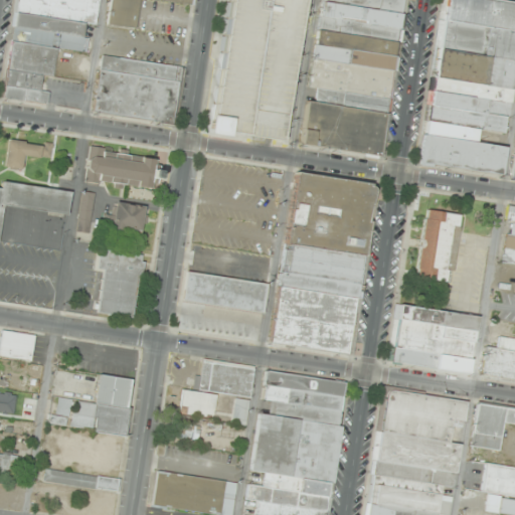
[(11,12),(12,0),(97,0),(93,24),(81,22),(11,12)]
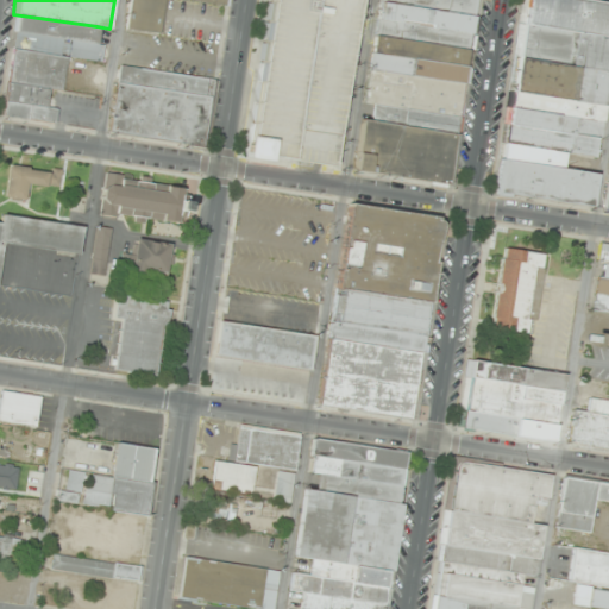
[(127,0),(162,0),(157,33),(124,29),(127,0)]
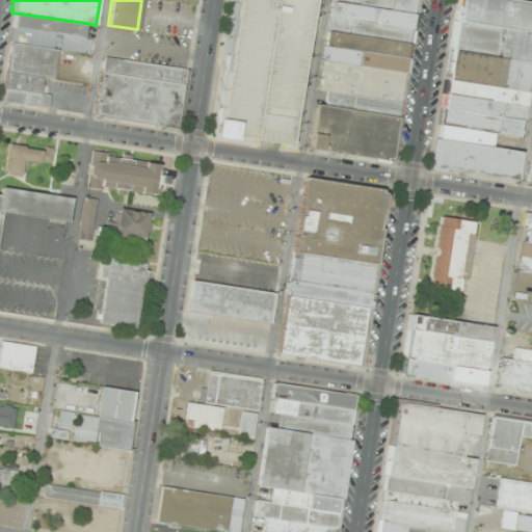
[(233,0),(310,0),(288,144),(275,142),(230,136),(230,138),(208,135),(211,115),(216,116),(233,0)]
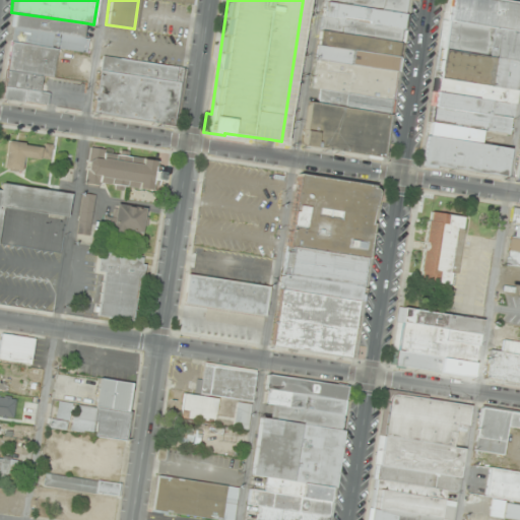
[(402,13),(403,0),(323,0),(323,1),(325,2),(402,13)]
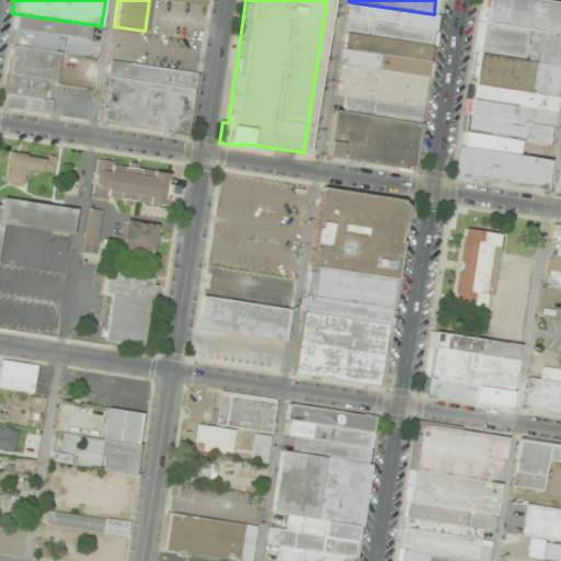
[(483,0),(545,0),(560,2),(560,34),(480,21),(483,0)]
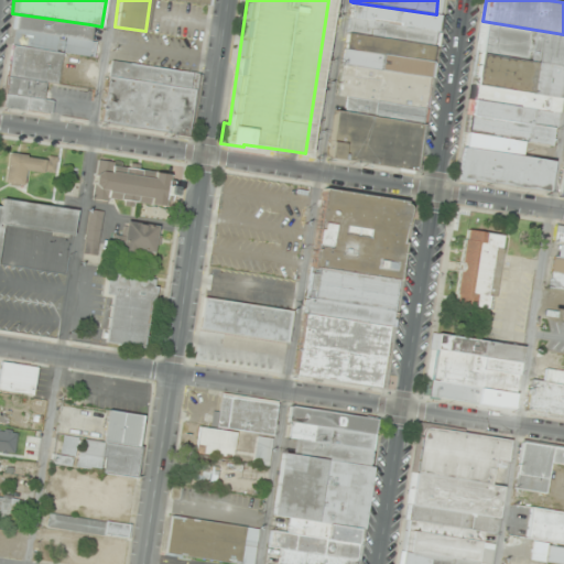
[(433,30),(436,14),(353,2),(349,18),(433,30)]
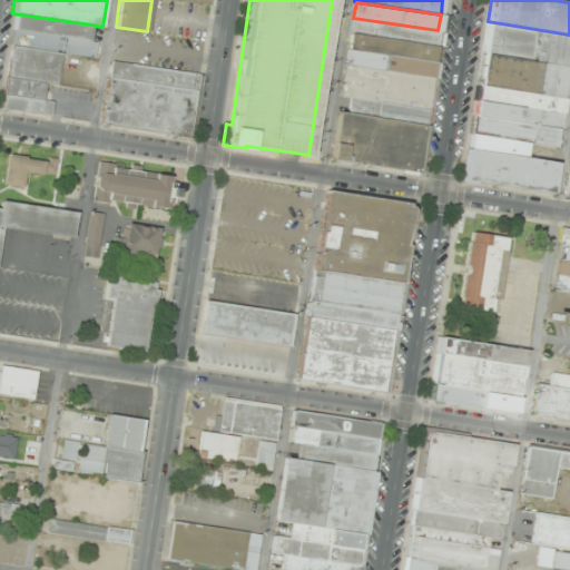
[(13,29),(10,29),(12,13),(90,25),(88,41),(13,29)]
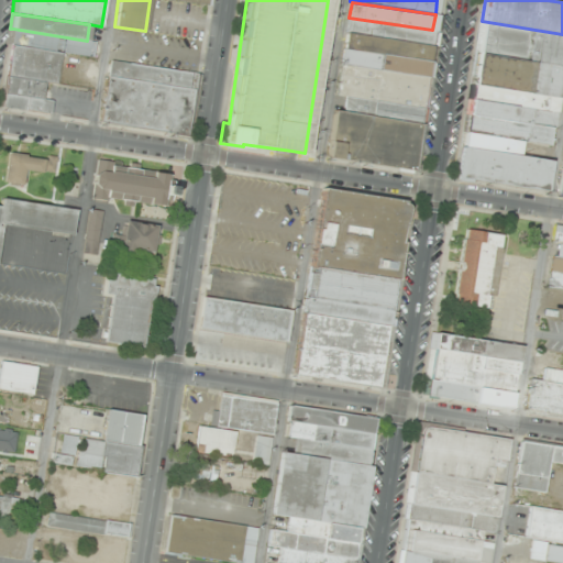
[(430,45),(432,30),(349,18),(346,18),(344,32),(430,45)]
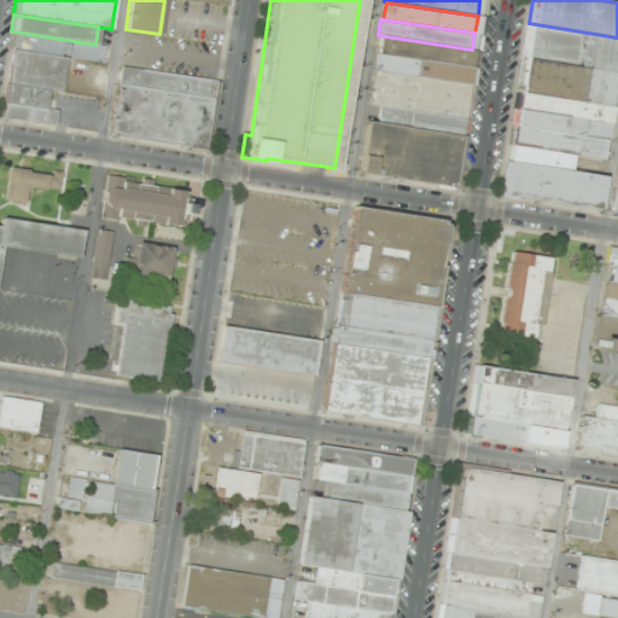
[(617,38),(617,73),(524,57),(529,23),(617,38)]
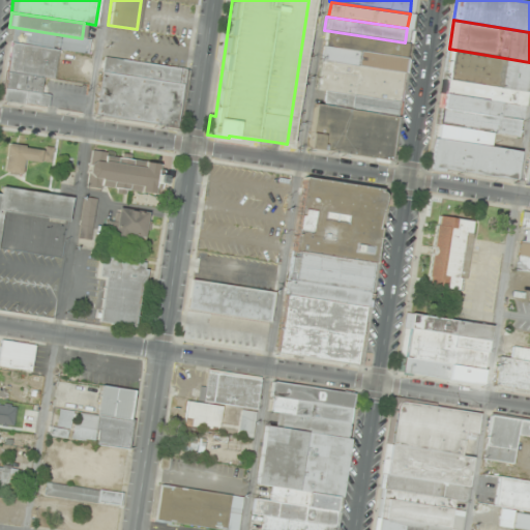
[(9,41),(12,27),(82,38),(89,39),(86,54),(56,49),(9,41)]
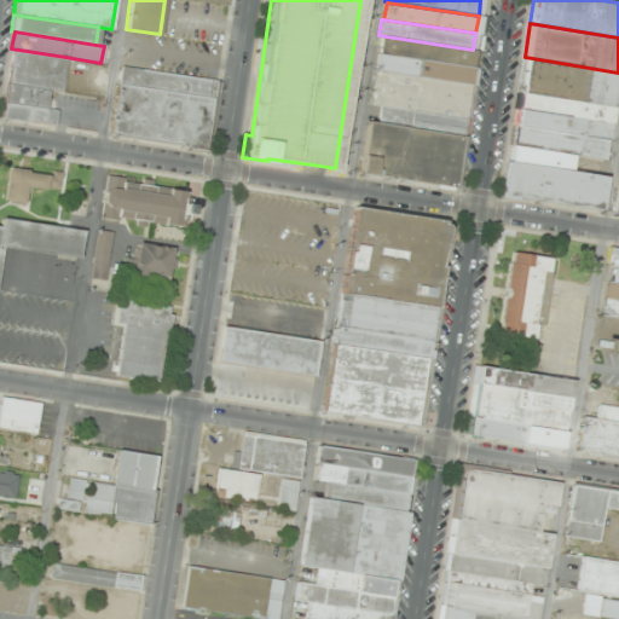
[(470,67),(473,50),(379,35),(376,53),(470,67)]
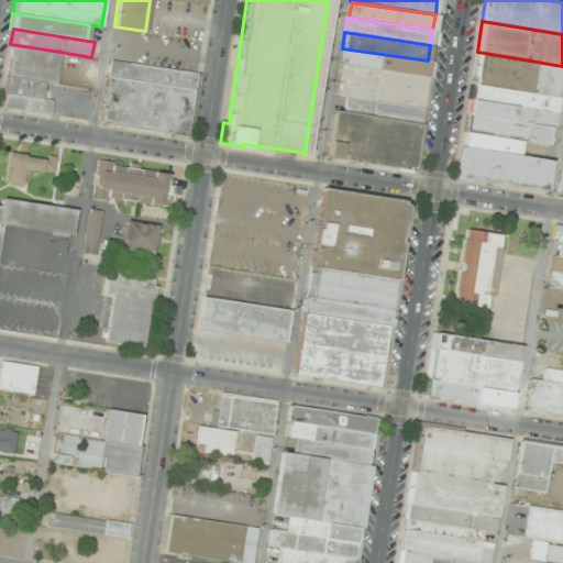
[(44,81),(55,83),(59,52),(10,44),(6,75),(44,81)]
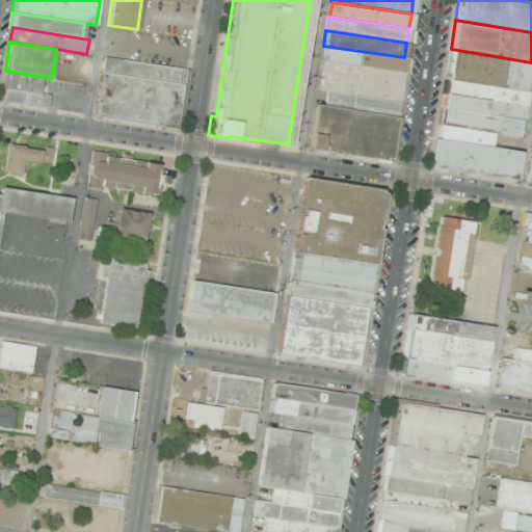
[(402,73),(404,57),(323,46),(321,60),(402,73)]
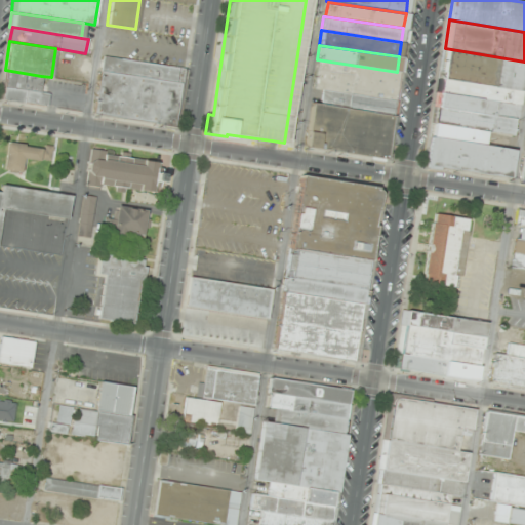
[(524,62),(521,90),(440,77),(445,48),(524,62)]
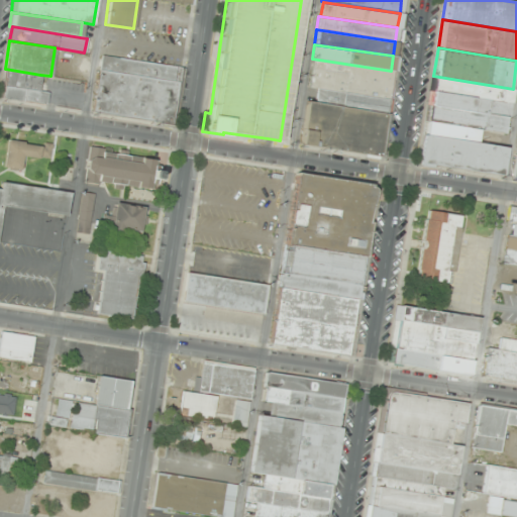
[(100,55),(180,67),(178,82),(98,70),(100,55)]
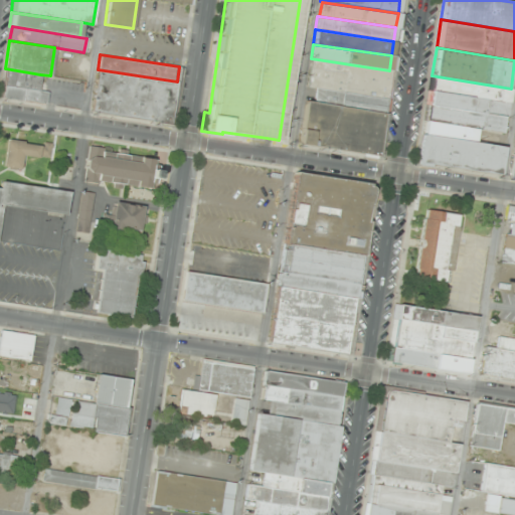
[(311,58),(389,70),(385,99),(315,89),(307,88),(311,58)]
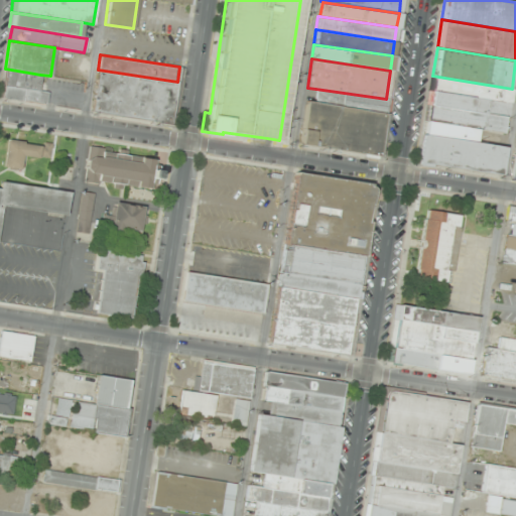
[(5,69),(40,75),(38,90),(47,91),(45,104),(1,97),(5,69)]
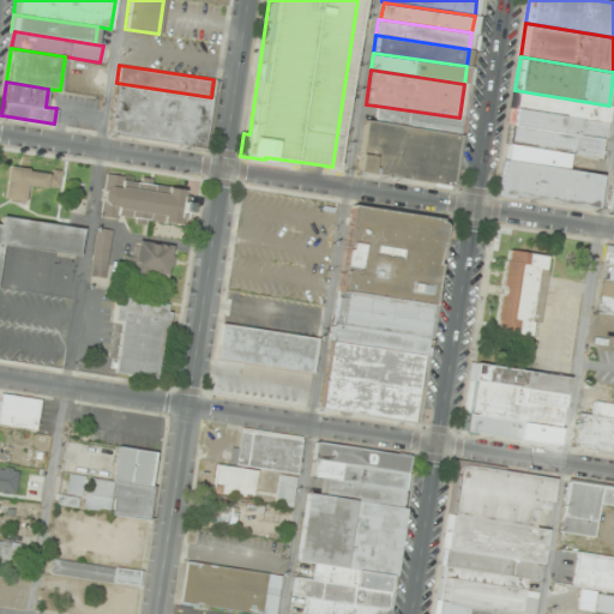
[(211,97),(204,146),(109,133),(116,83),(211,97)]
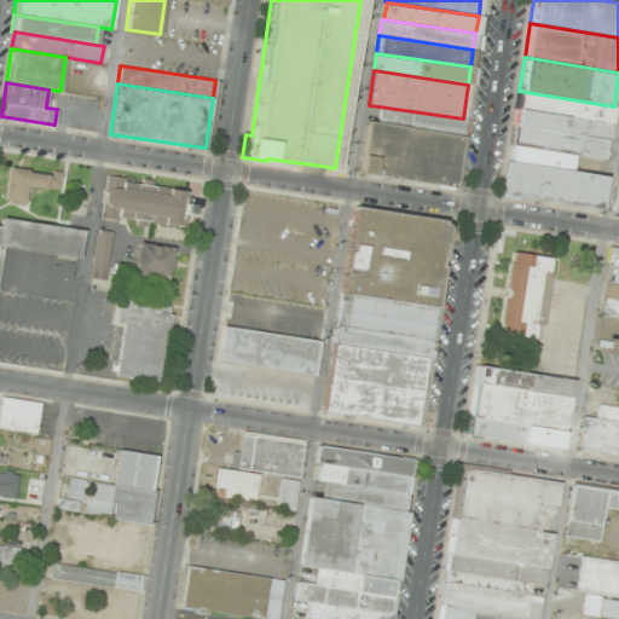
[(614,106),(612,123),(516,108),(519,91),(614,106)]
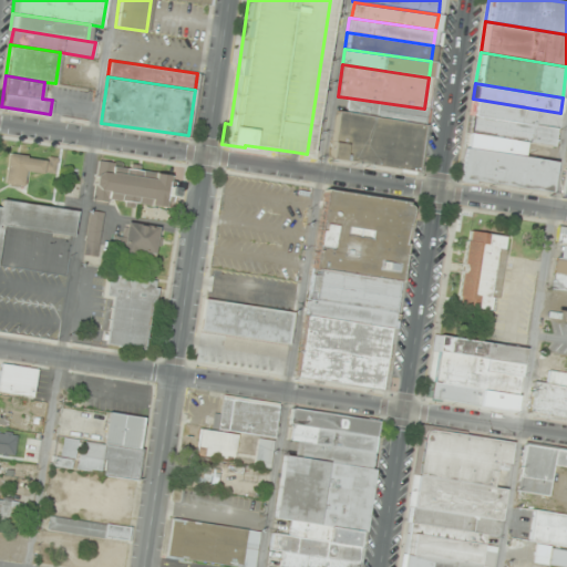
[(424,109),(422,123),(344,112),(347,98),(424,109)]
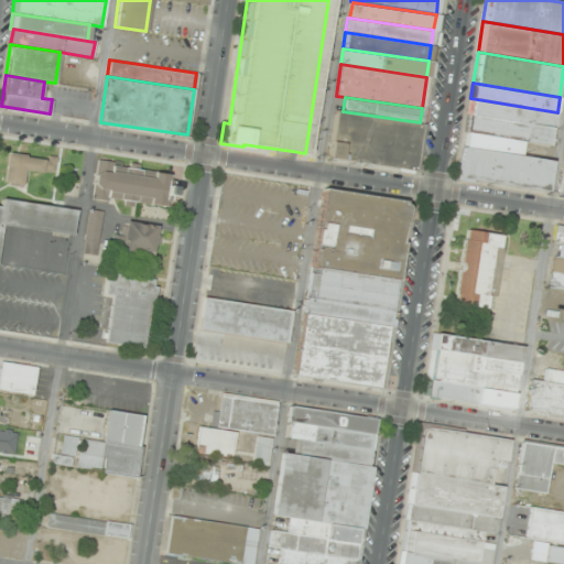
[(557,112),(554,128),(551,127),(468,114),(470,98),(557,112)]
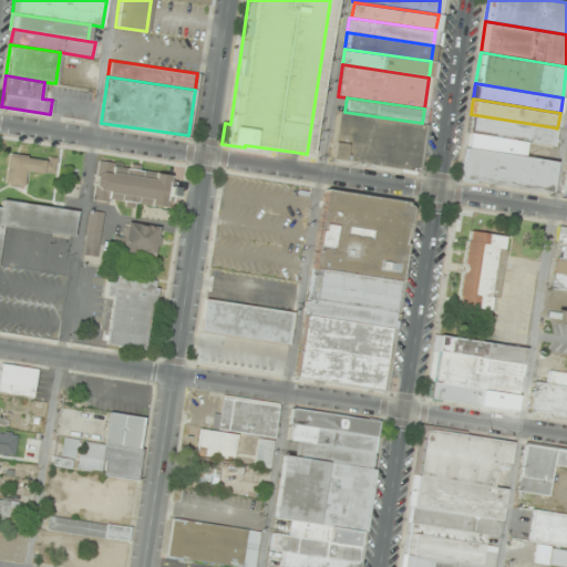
[(422,123),(415,171),(328,157),(334,111),(344,112),(422,123)]
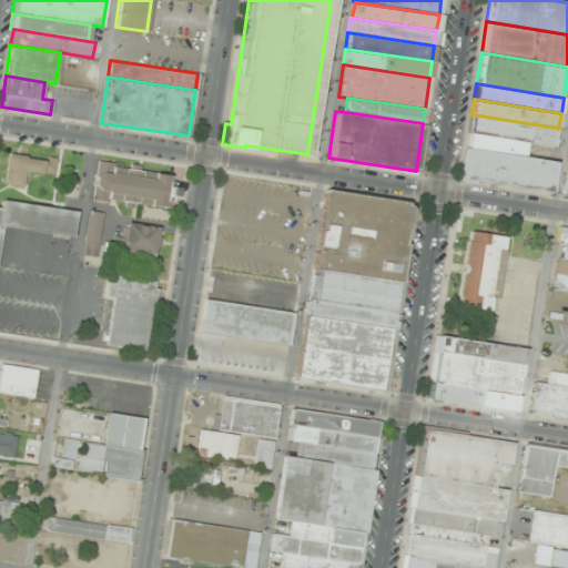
[(555,128),(553,145),(526,141),(468,132),(472,114),(555,128)]
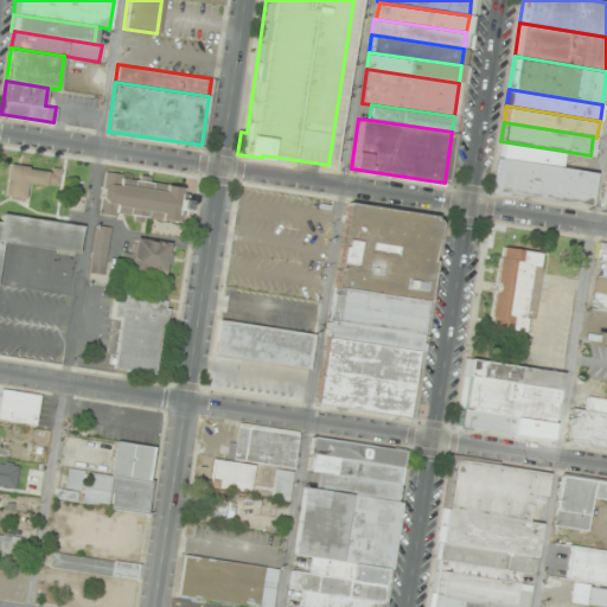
[(562,151),(560,167),(494,157),(497,141),(500,141),(562,151)]
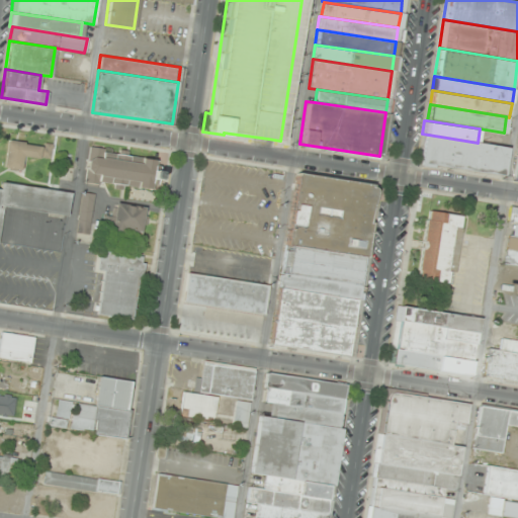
[(478,143),(505,147),(501,175),(430,164),(430,167),(417,164),(422,134),(478,143)]
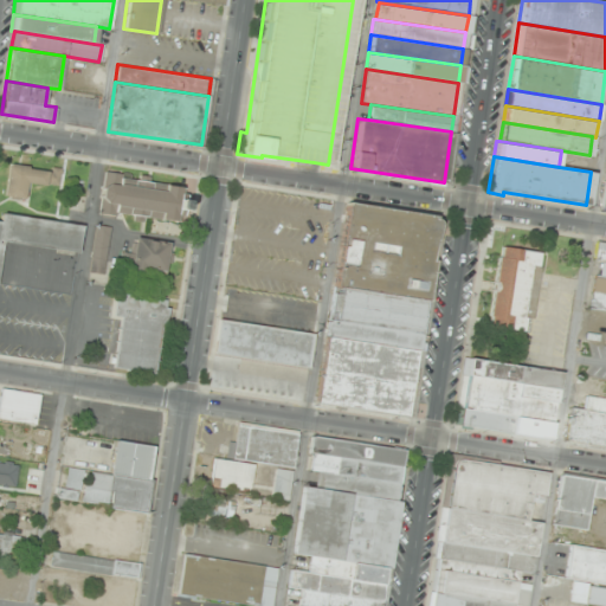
[(28,184),(59,187),(62,169),(10,165),(6,198),(27,199),(28,184)]
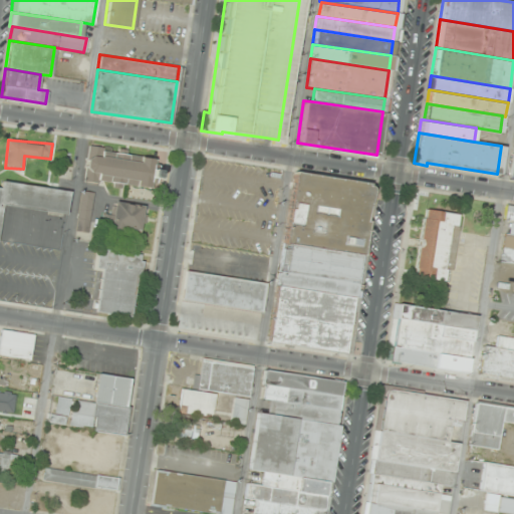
[(153,188),(157,156),(88,149),(85,181),(153,188)]
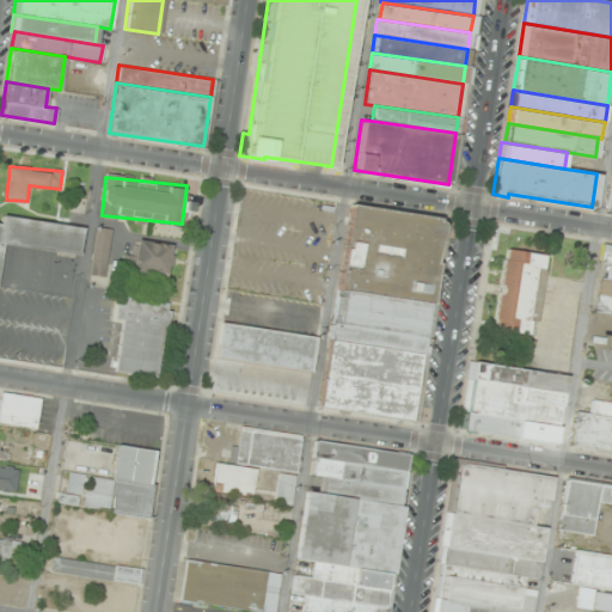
[(322,408),(416,421),(446,218),(352,203),(322,408)]
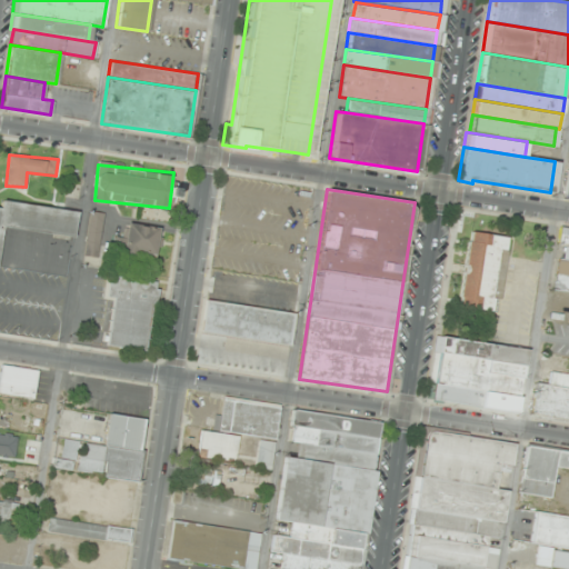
[(75,237),(78,210),(2,201),(1,208),(0,207),(0,262),(5,228),(75,237)]
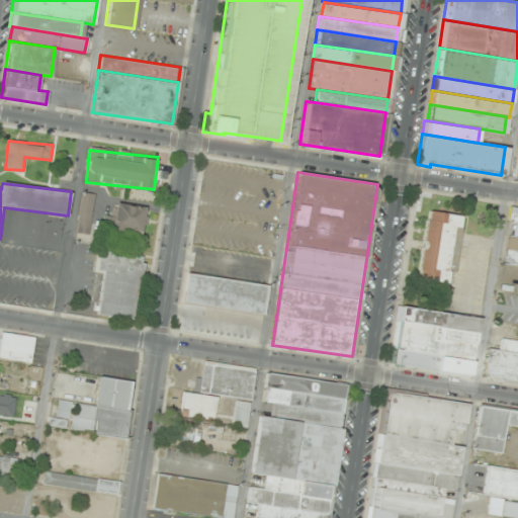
[(77,234),(90,235),(94,194),(81,193),(77,234)]
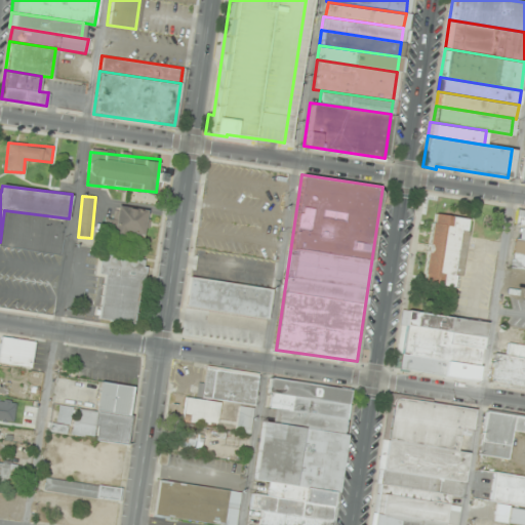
[(106,236),(145,239),(147,209),(117,207),(116,220),(107,219),(106,236)]
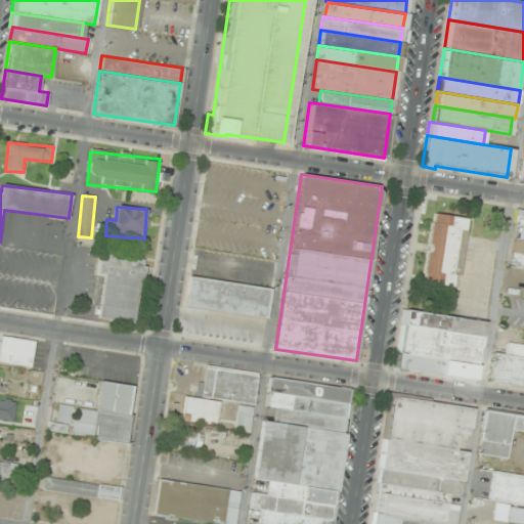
[(523,209),(518,209),(510,267),(523,268),(523,209)]
